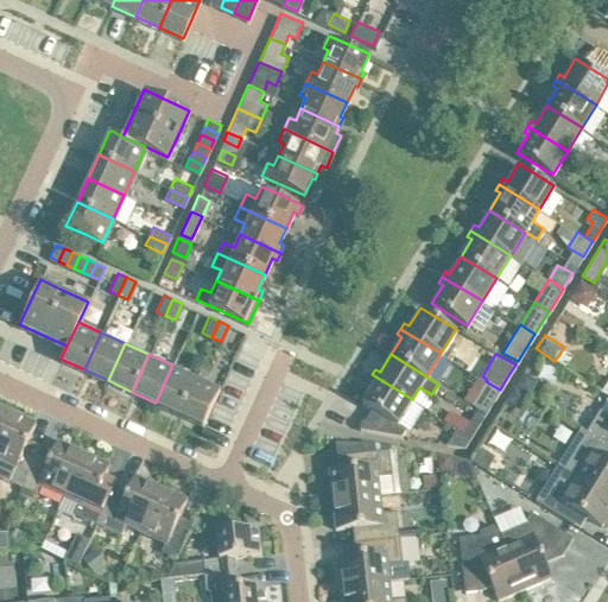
[(156,403),(178,413),(196,375),(172,365),(156,403)]
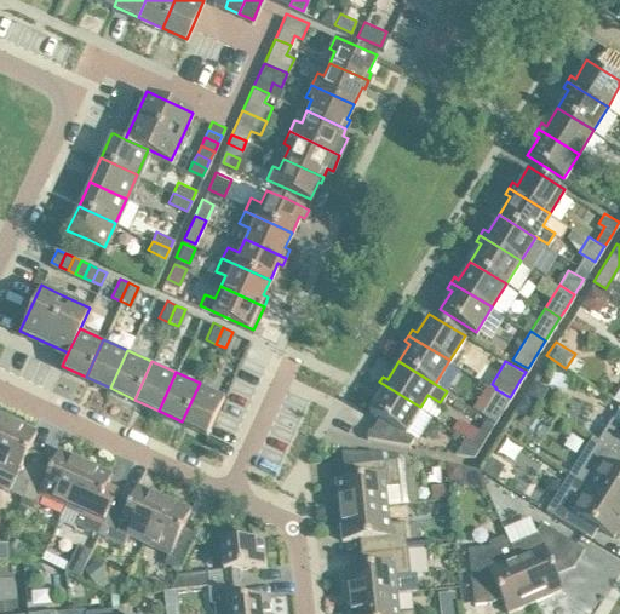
[(409,443),(414,437),(406,431),(420,407),(379,382),(375,388),(380,390),(369,409),(380,415),(367,436),(409,443)]
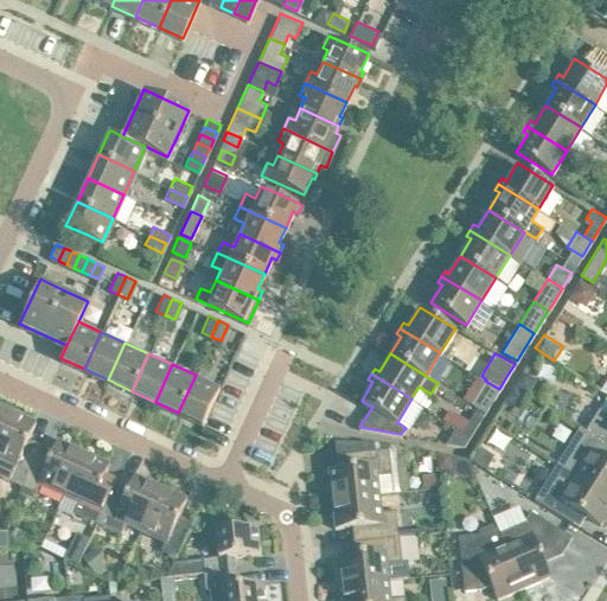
[(202,423),(219,385),(198,376),(196,375),(178,413),(202,423)]
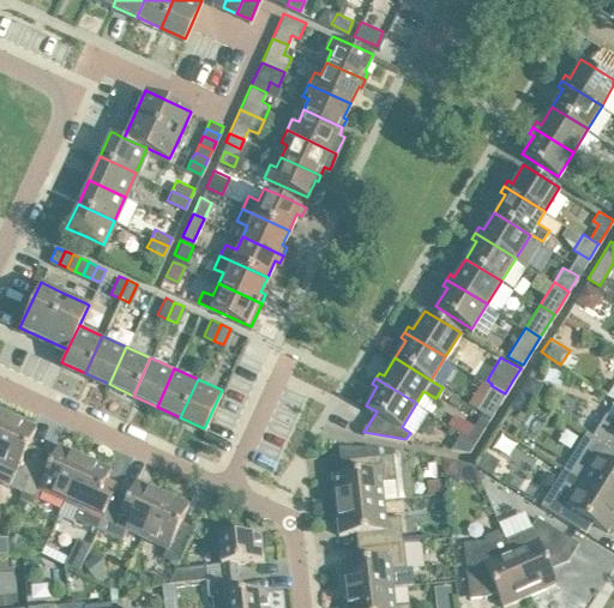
[(491,416),(505,393),(491,385),(476,408),(482,411),(491,416)]
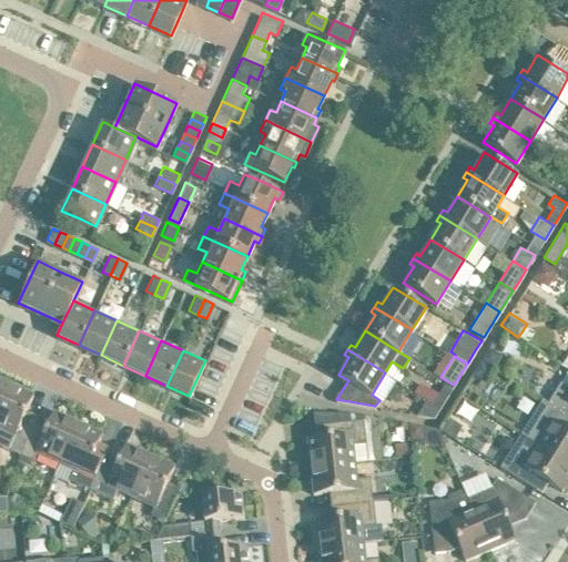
[(0,401),(9,381),(0,377),(0,401)]
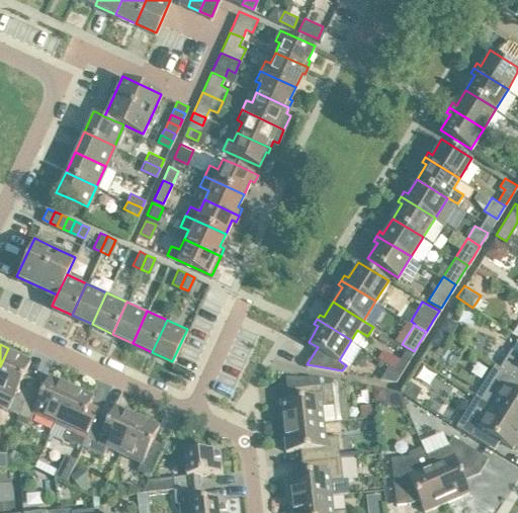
[(517,351),(511,347),(500,365),(517,376),(517,351)]
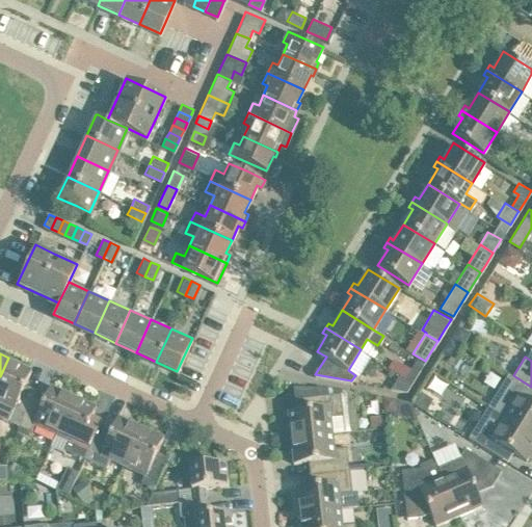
[(19,424),(29,401),(19,396),(31,368),(8,358),(0,376),(0,415),(19,424)]
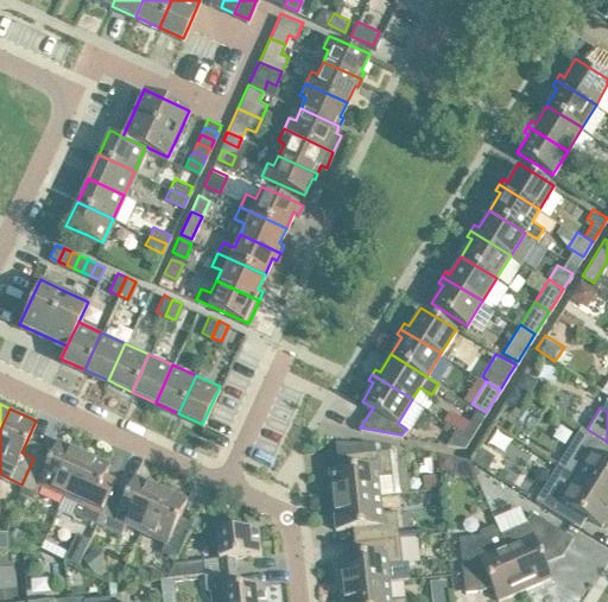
[(472,417),(463,431),(472,436),(481,420),(473,416),(472,417)]
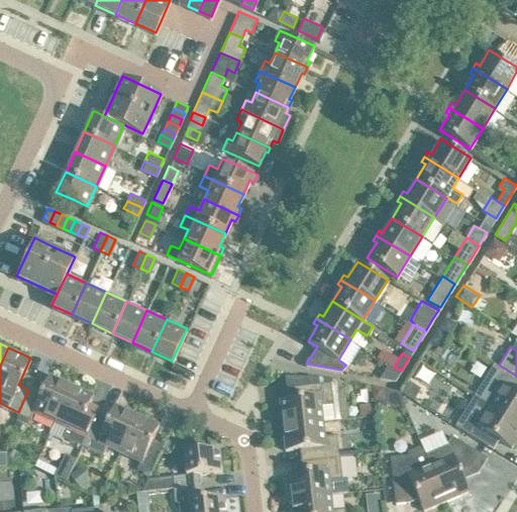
[(516,376),(499,365),(494,362),(475,393),(490,403),(516,419),(516,376)]
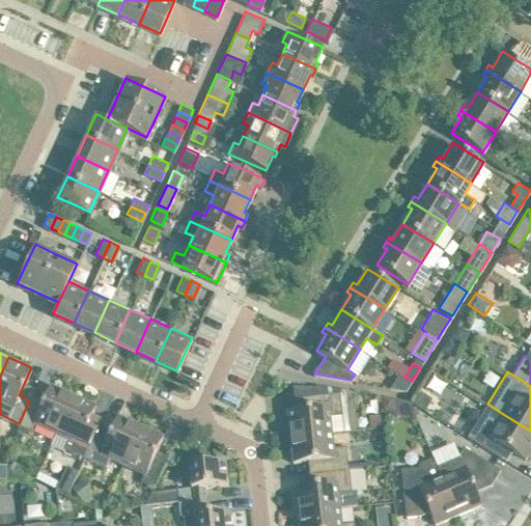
[(406,389),(408,387),(412,381),(404,377),(399,372),(390,387),(406,389)]
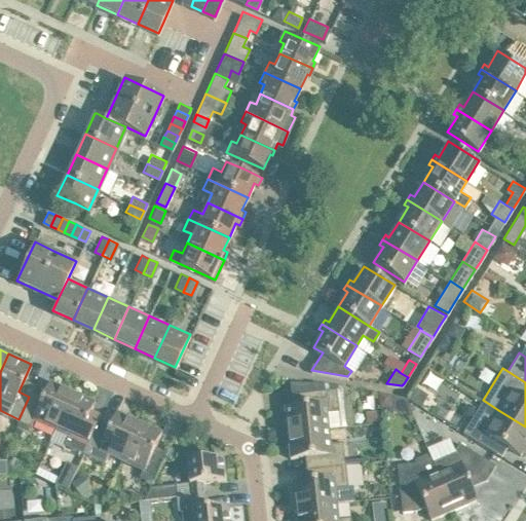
[(55,428),(72,389),(49,379),(40,402),(29,397),(19,419),(31,424),(34,418),(55,428)]
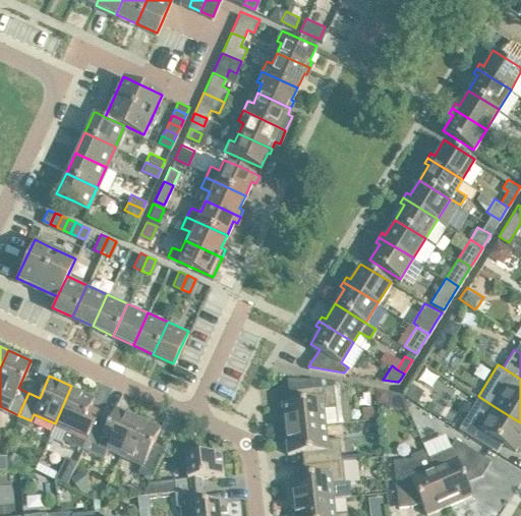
[(282,401),(285,426),(325,422),(325,421),(343,419),(339,383),(300,387),(302,399),(282,401)]
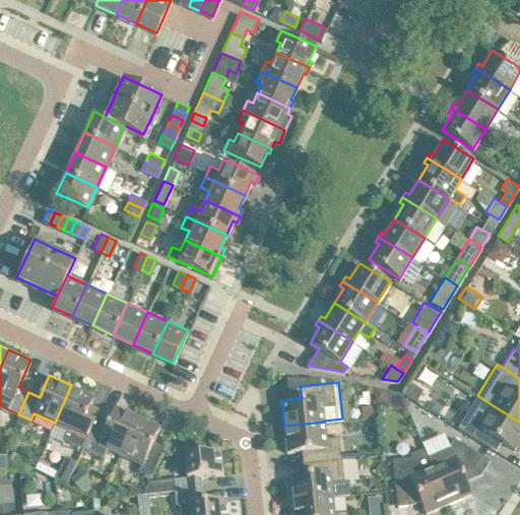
[(96,416),(86,411),(93,395),(71,385),(55,423),(67,429),(63,438),(83,447),(94,423),(96,416)]
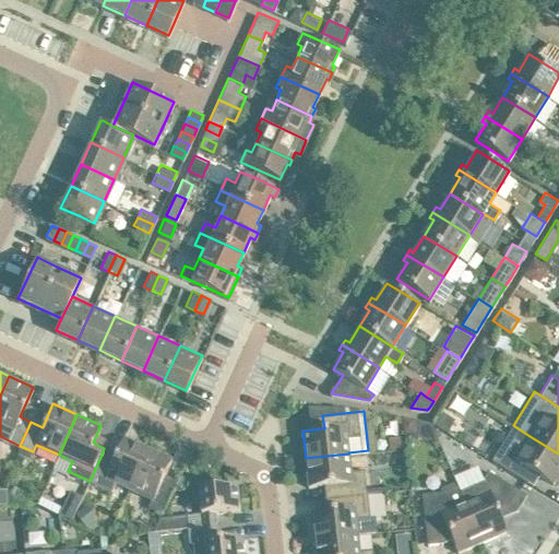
[(552,482),(555,478),(558,480),(558,454),(530,436),(513,425),(492,459),(527,480),(534,470),(552,482)]
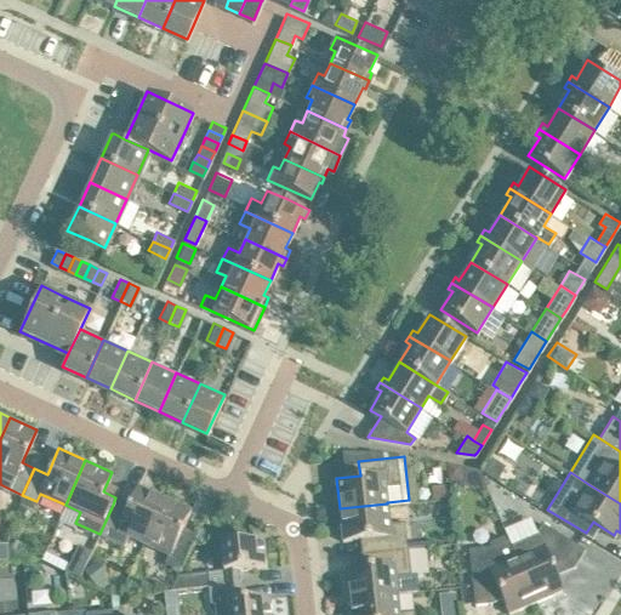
[(451,474),(450,499),(461,500),(462,476),(451,474)]
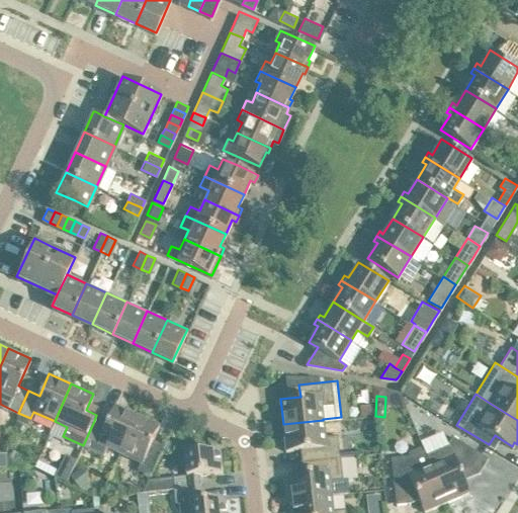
[(119,450),(137,414),(114,404),(104,426),(94,421),(83,445),(103,454),(107,445),(119,450)]
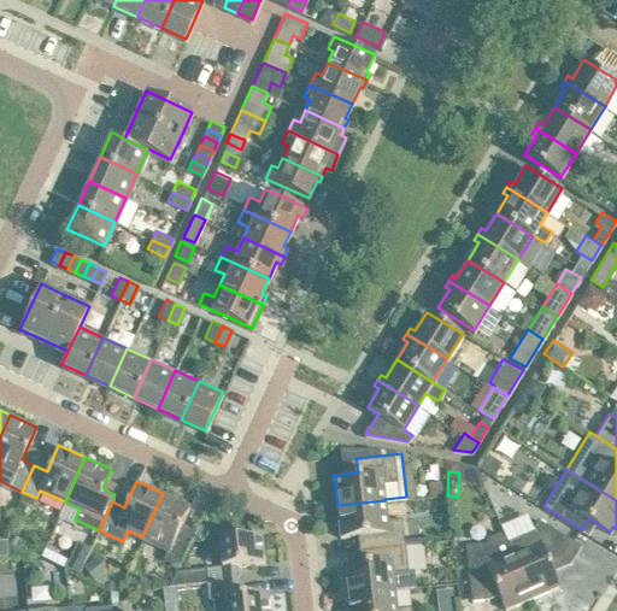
[(178,563),(191,536),(177,532),(189,505),(163,493),(142,536),(168,548),(164,557),(178,563)]
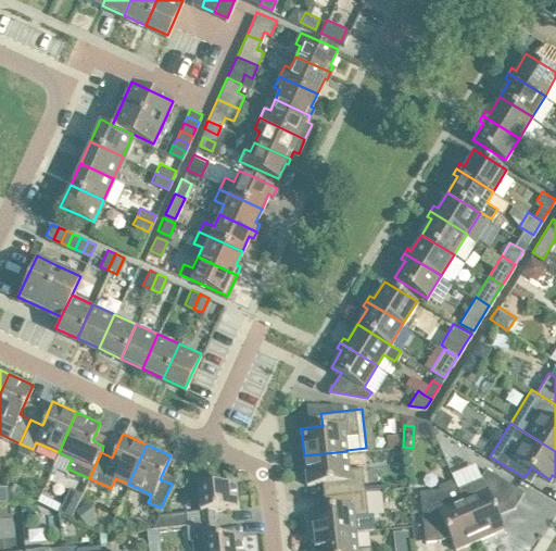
[(346,451),(304,455),(306,483),(328,479),(330,492),(365,489),(364,484),(362,465),(349,467),(346,451)]
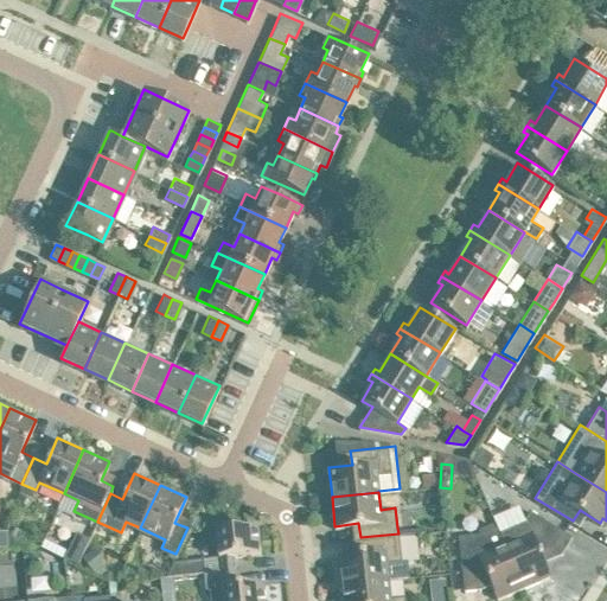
[(505,542),(523,584),(550,574),(536,541),(547,536),(555,524),(530,509),(525,518),(525,519),(500,530),(505,542)]
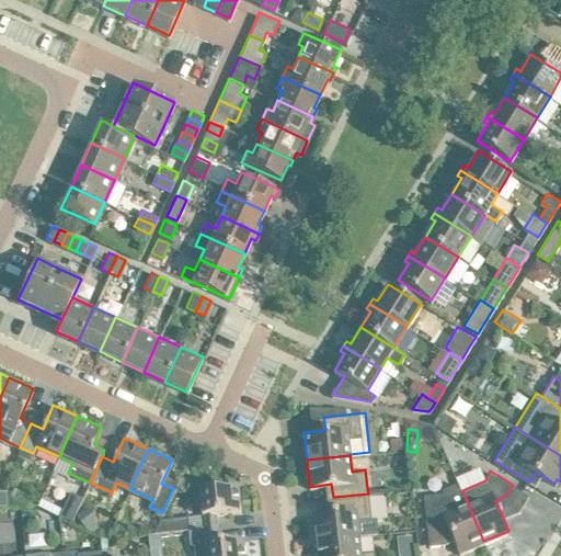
[(185,490),(190,479),(180,475),(175,485),(185,490)]
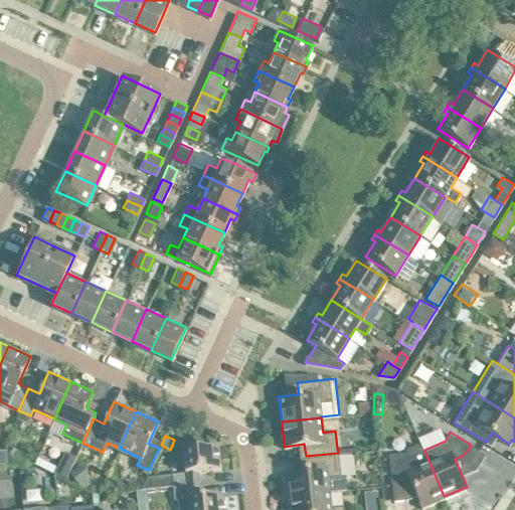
[(407,495),(414,492),(421,506),(444,496),(428,460),(424,450),(422,445),(420,446),(418,443),(406,448),(407,452),(388,454),(393,500),(407,498),(407,495)]
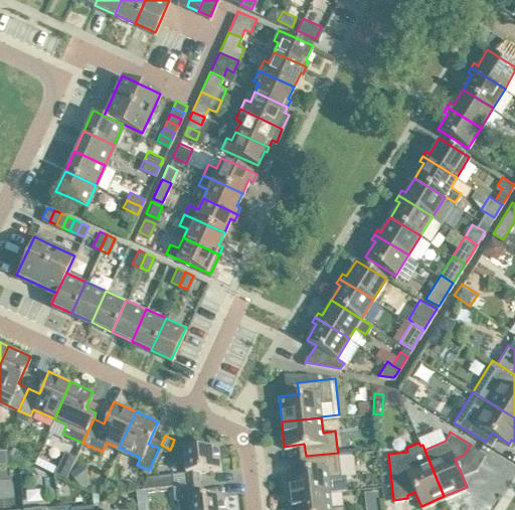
[(173,485),(200,482),(198,470),(221,468),(218,445),(183,449),(185,471),(171,473),(173,485)]
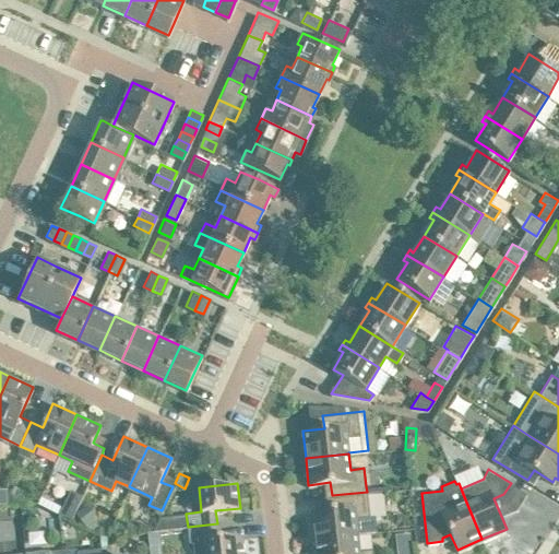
[(72,487),(60,513),(72,518),(84,493),(72,487)]
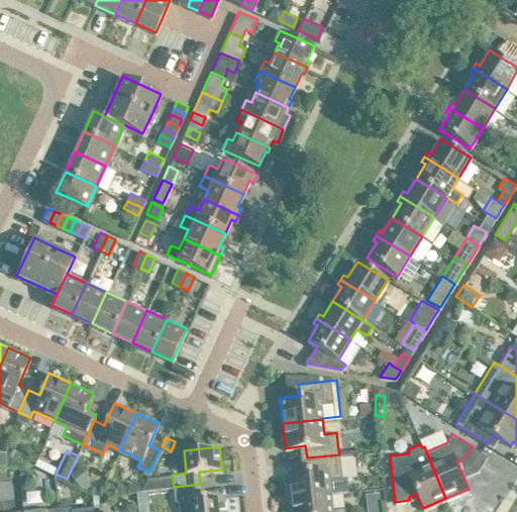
[(339,454),(307,457),(308,470),(288,472),(290,497),(330,493),(329,478),(341,477),(339,454)]
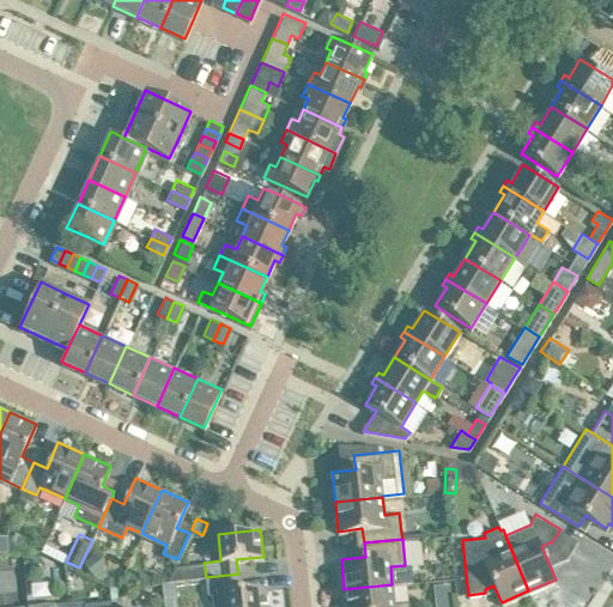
[(97,577),(105,571),(103,566),(107,564),(96,551),(83,560),(97,577)]
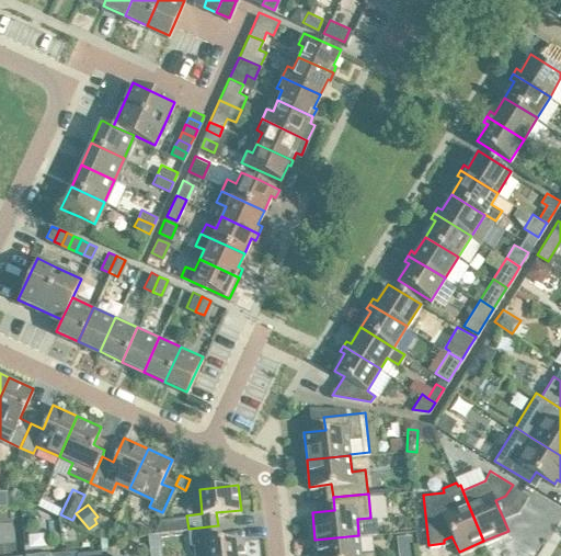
[(219,540),(218,525),(189,529),(190,543),(194,543),(195,555),(245,555),(243,536),(219,540)]
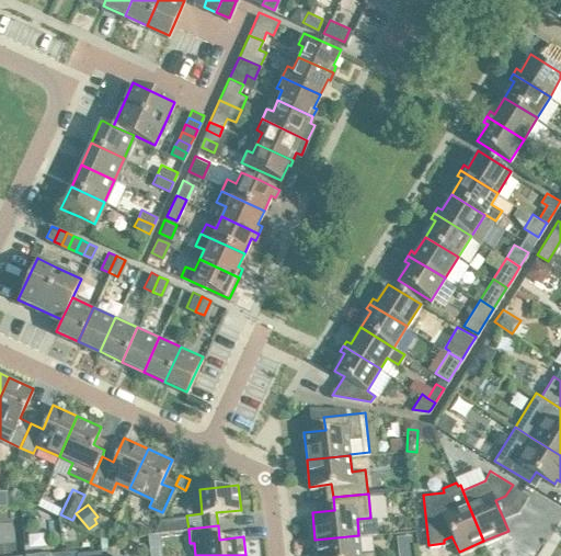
[(412,533),(397,534),(399,551),(413,548),(412,533)]
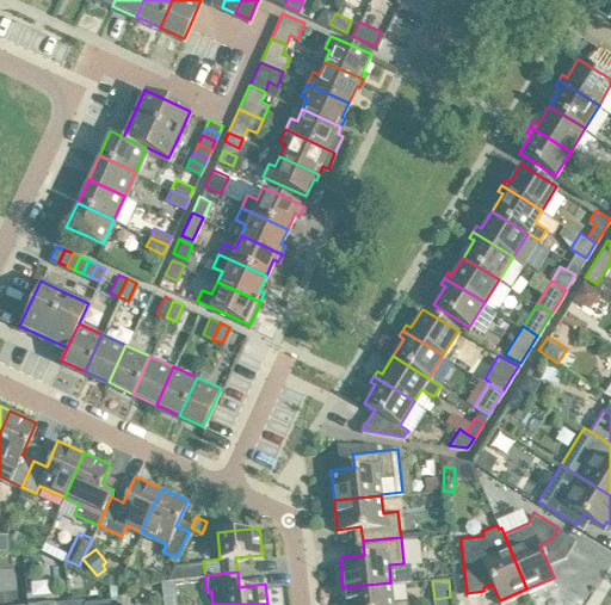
[(393,600),(390,582),(343,587),(345,604),(407,604),(407,598),(393,600)]
